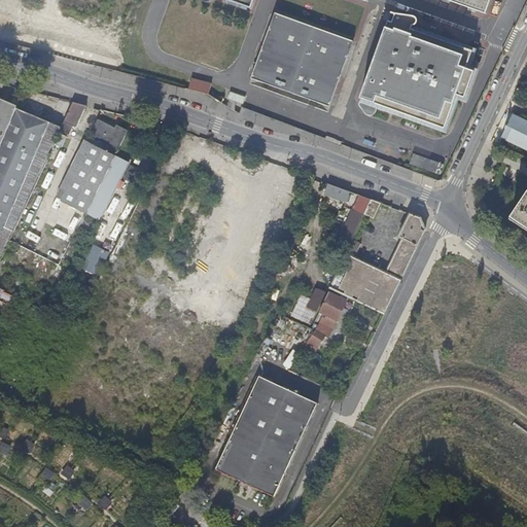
[(226,0),(250,8),(252,0),(226,0)]
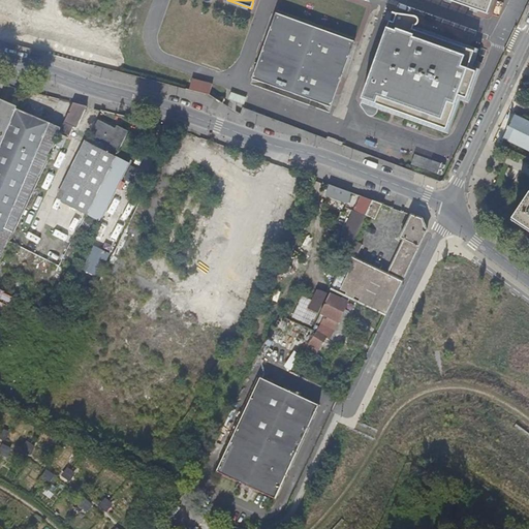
[(447,0),(487,14),(491,0),(447,0)]
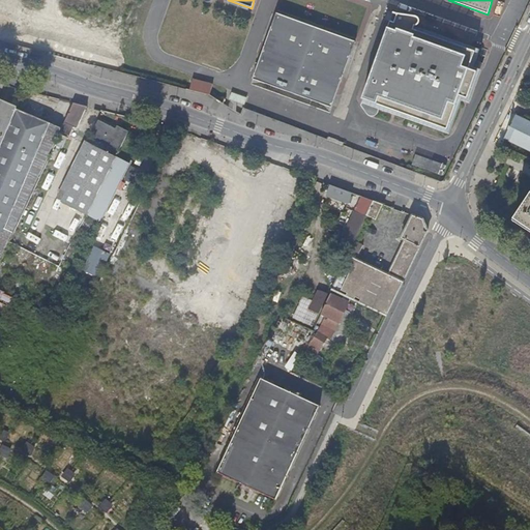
[(247,79),(331,109),(355,43),(272,12),(247,79)]
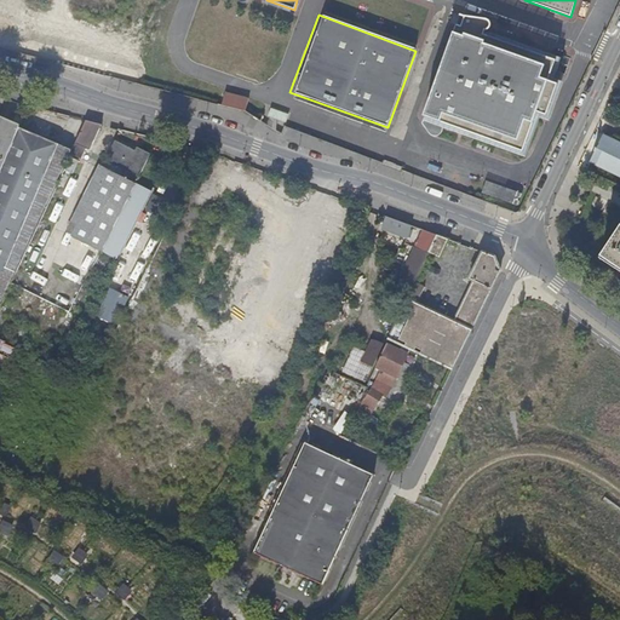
[(488,22),(466,18),(461,17),(425,118),(523,153),(538,114),(547,118),(558,86),(549,82),(557,62),(484,35),(486,33),(488,32),(489,32),(491,29),(492,27),(492,24),(491,23),(488,22)]
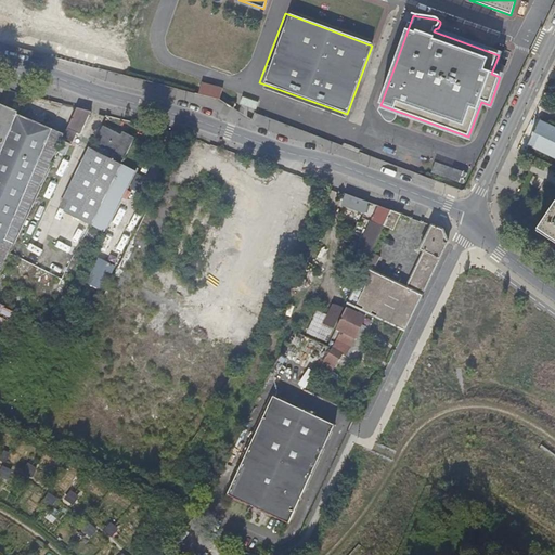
[(202,82),(198,95),(221,100),(223,87),(202,82)]
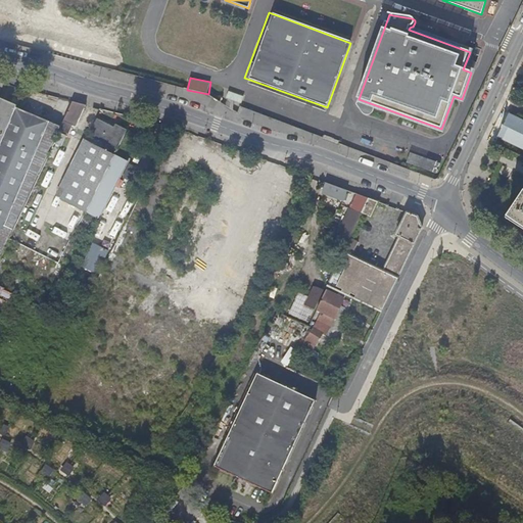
[(0,144),(15,108),(20,97),(14,95),(10,103),(0,98),(0,93),(4,85),(0,83),(0,144)]
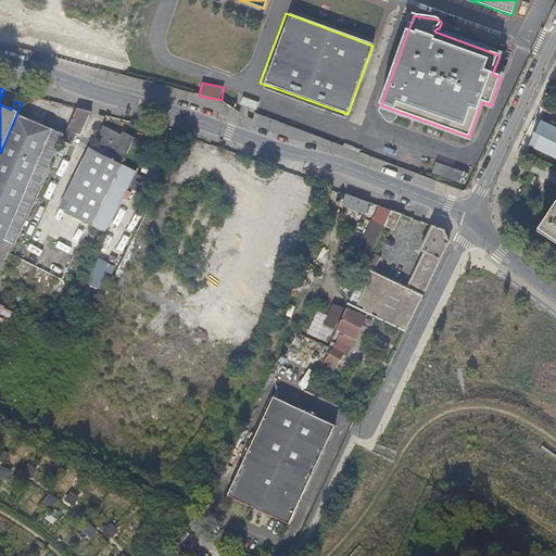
[(395,111),(381,105),(379,111),(386,122),(390,123),(393,123),(395,122),(397,119),(397,116),(397,113),(395,111)]
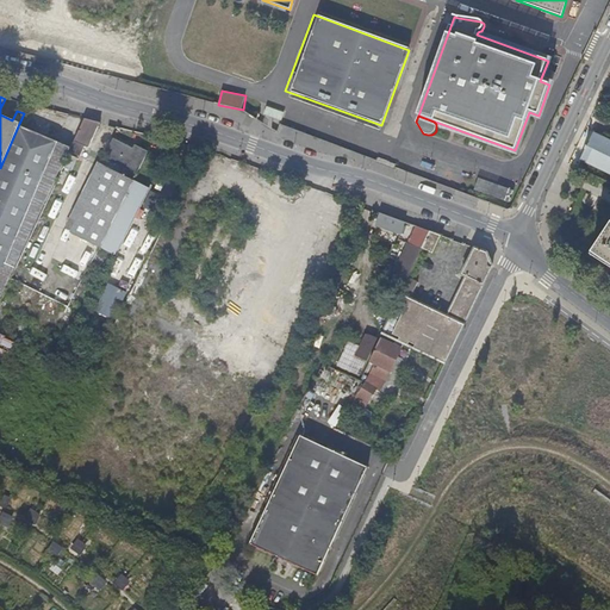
[(88,148),(100,123),(85,118),(68,148),(67,150),(79,156),(85,145),(88,148)]
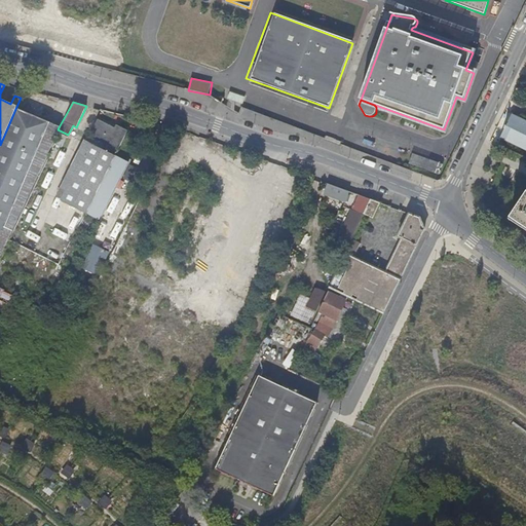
[(0,263),(58,129),(59,127),(15,109),(0,145),(0,263)]
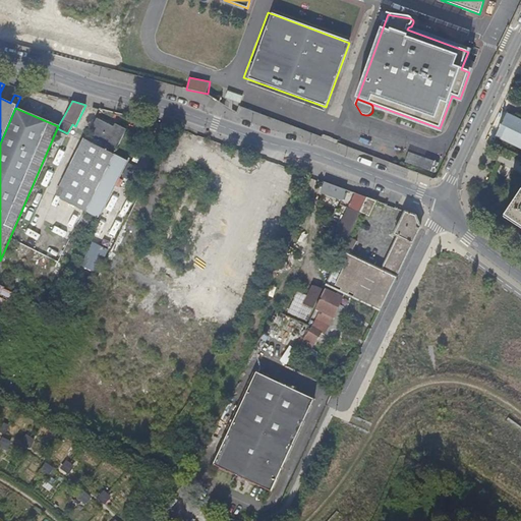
[(91,135),(117,149),(126,130),(132,117),(103,109),(99,119),(91,135)]
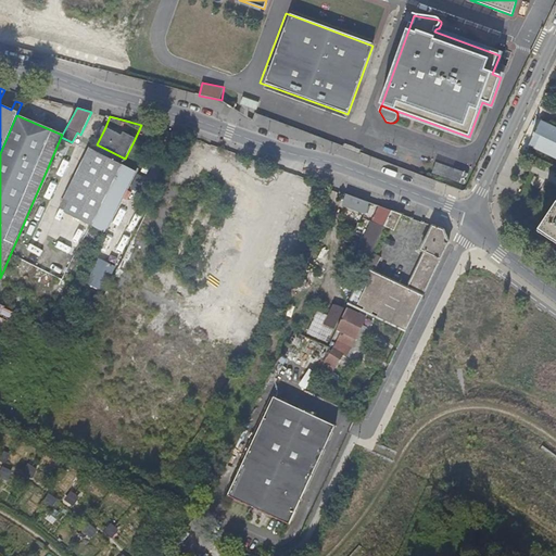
[(555,128),(541,122),(536,129),(535,129),(531,137),(532,138),(528,146),(555,159),(555,128)]
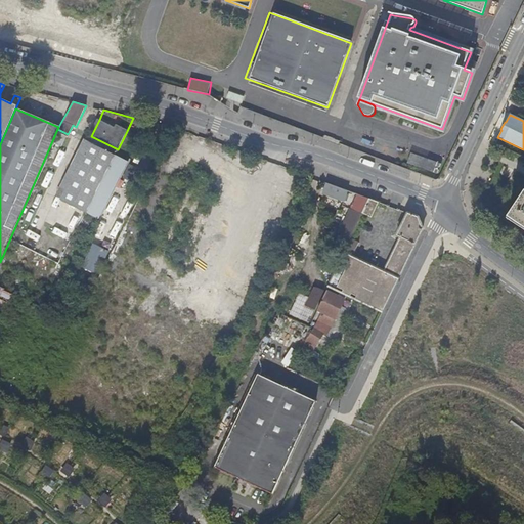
[(90,135),(91,136),(99,120),(98,119),(90,135)]
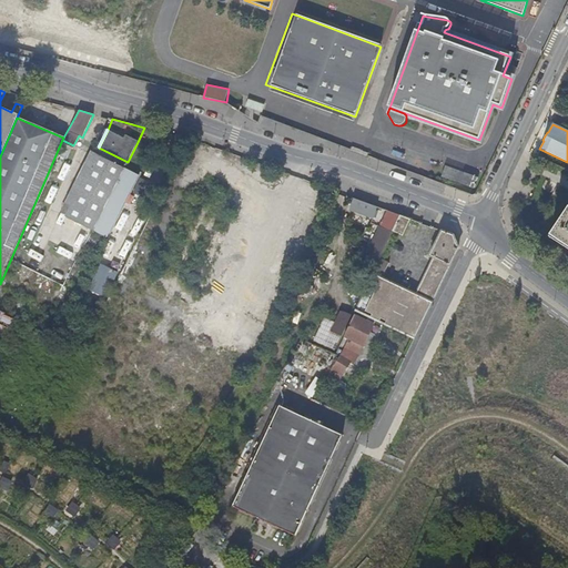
[(162,149),(170,134),(161,132),(139,175),(112,226),(107,237),(56,338),(81,351),(170,178),(152,169),(162,149)]
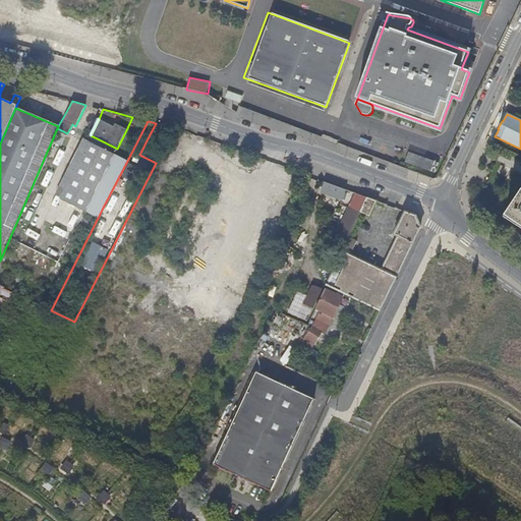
[(91,142),(84,138),(56,196),(62,199),(91,142)]
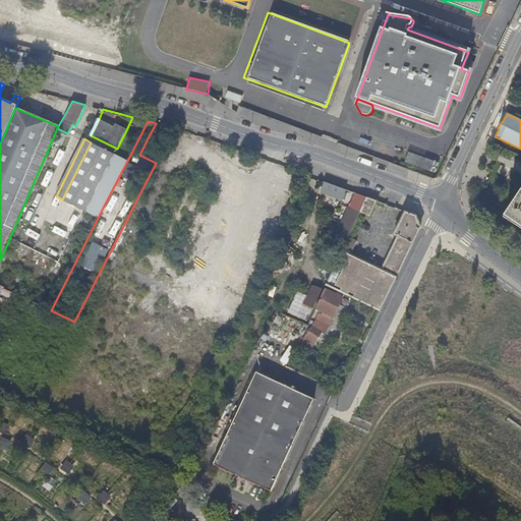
[(127,161),(114,154),(116,151),(112,149),(110,152),(108,151),(110,149),(104,146),(102,148),(91,142),(62,199),(85,212),(91,200),(103,208),(127,161)]
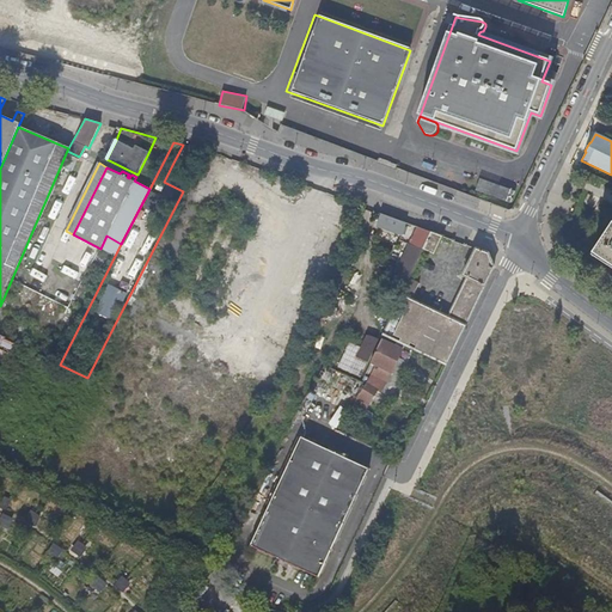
[(513,190),(479,179),(476,191),(508,202),(513,190)]
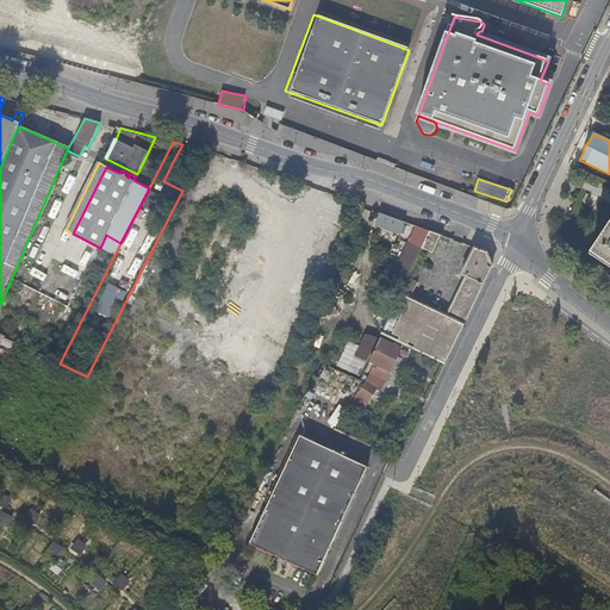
[(396,231),(400,221),(381,213),(377,224),(396,231)]
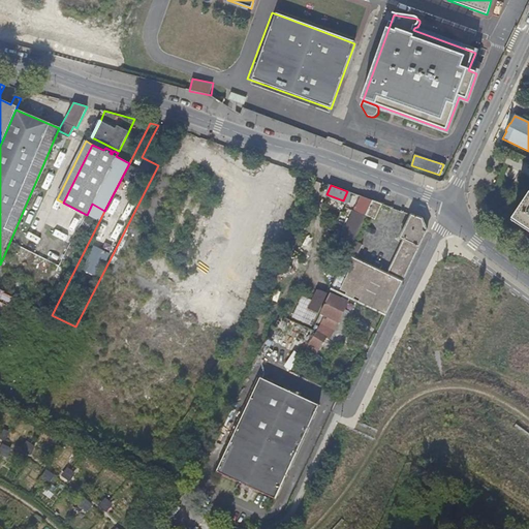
[(528,194),(528,197),(512,220),(528,230),(528,194)]
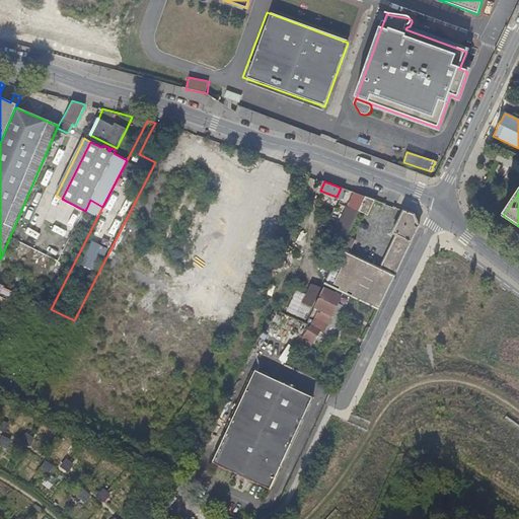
[(338,231),(348,236),(359,212),(366,198),(355,193),(338,231)]
